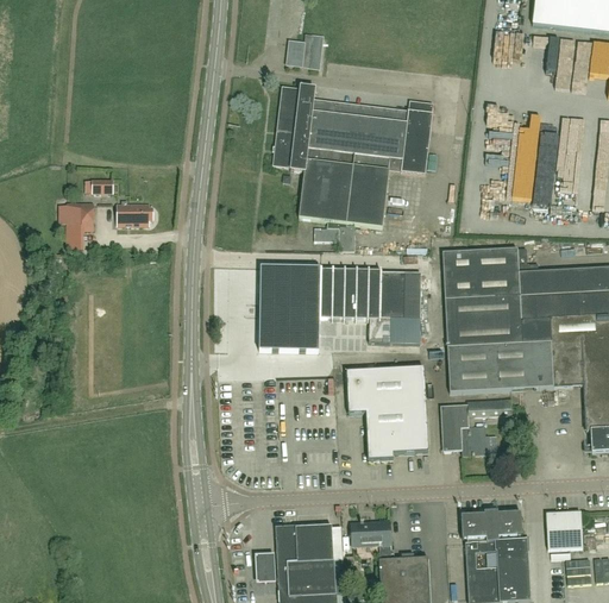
[(535,0),(533,22),(608,30),(608,0),(535,0)]
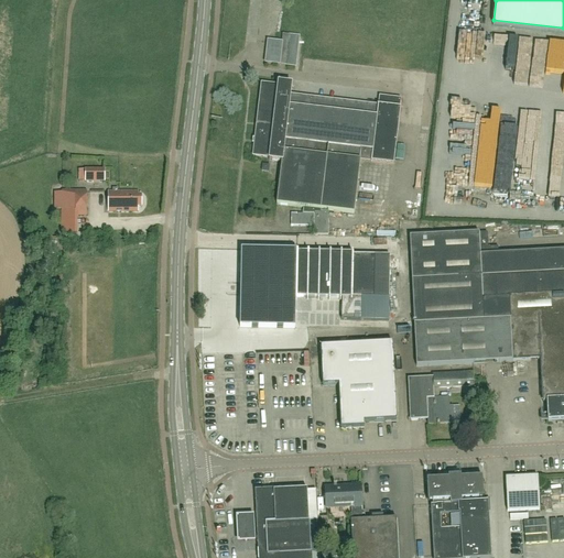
[(282,37),(279,37),(268,35),(266,57),(295,61),(299,31),(283,29),(282,37)]
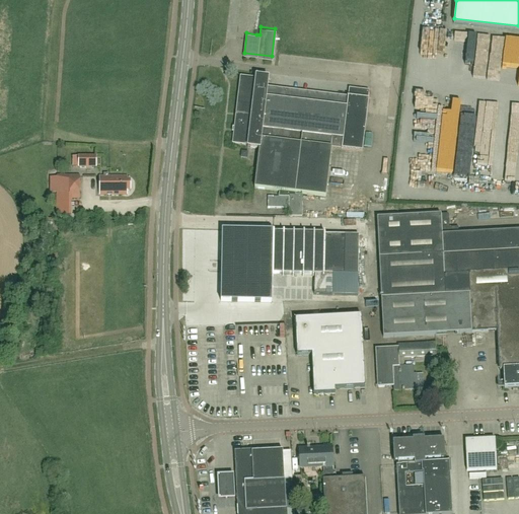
[(494,30),(490,60),(497,61),(501,31),(494,30)]
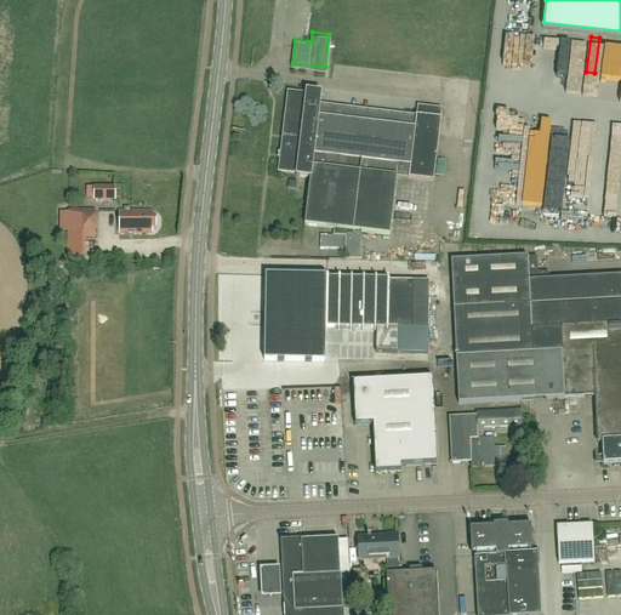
[(607,87),(613,89),(615,41),(603,41),(602,53),(599,53),(597,94),(607,95),(607,87)]
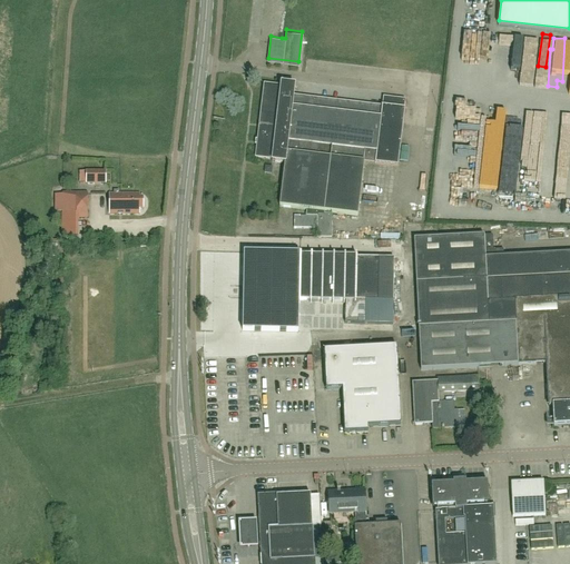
[(324,209),(324,207),(357,211),(364,157),(374,158),(374,159),(397,161),(405,104),(404,104),(405,95),(383,92),(382,102),(293,91),(295,80),(282,79),(281,81),(264,79),(257,135),(256,135),(255,139),(257,140),(256,152),(272,155),(272,157),(285,158),(279,201),(306,205),(306,210),(294,210),(294,224),(317,224),(317,233),(332,233),(332,209),(324,209)]
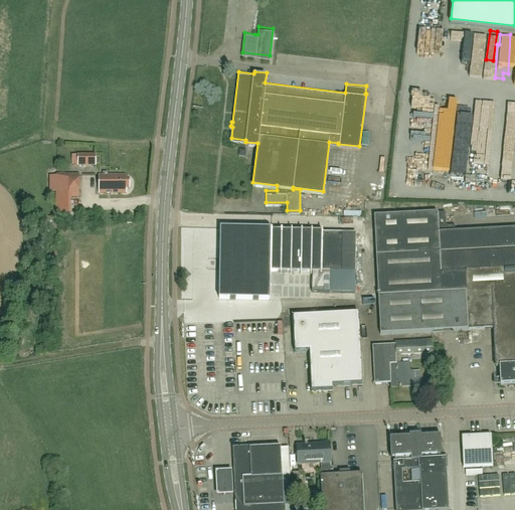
[(423,117),(425,92),(404,90),(402,119),(411,120),(411,116),(423,117)]
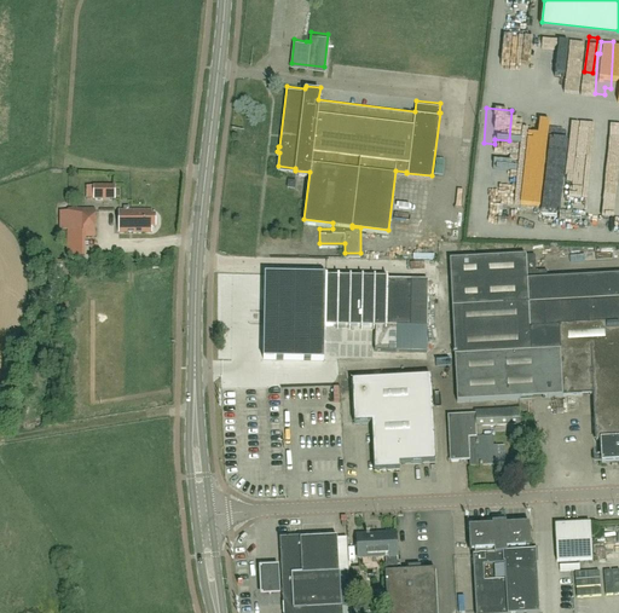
[(618,113),(538,111),(538,137),(618,137),(618,113)]
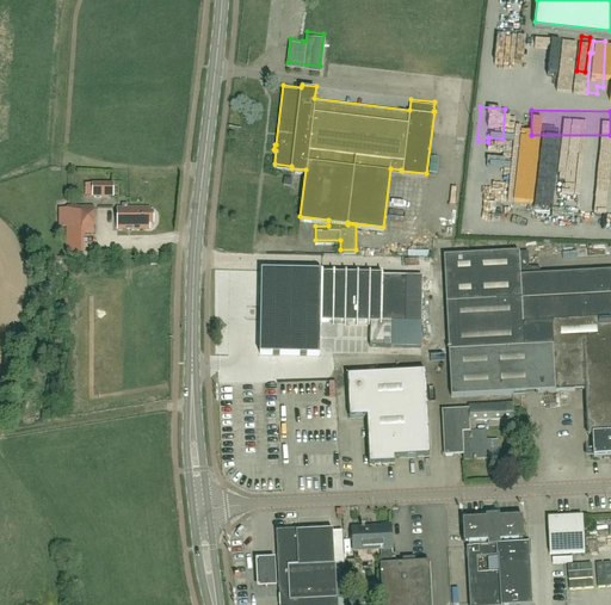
[(93,192),(113,191),(113,178),(92,178),(93,192)]
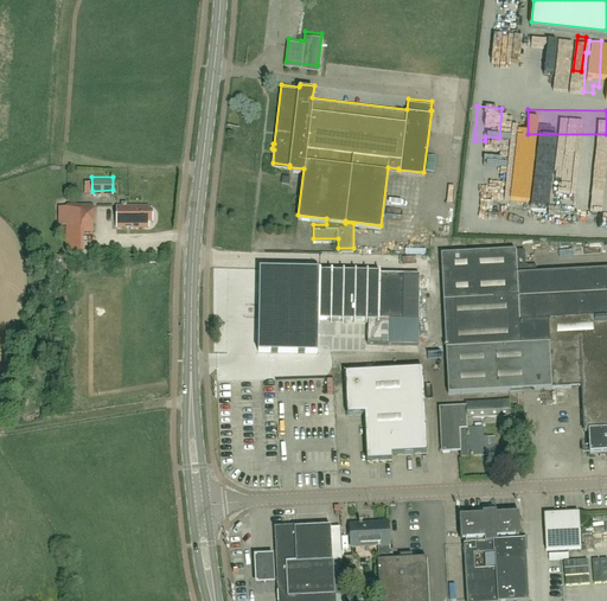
[(536,190),(523,187),(519,212),(534,213),(536,190)]
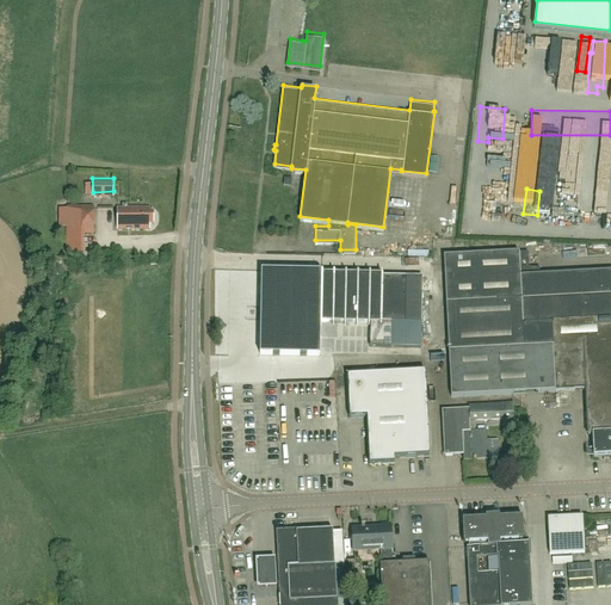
[(82,229),(94,229),(94,201),(68,201),(67,202),(67,222),(82,222),(82,229)]
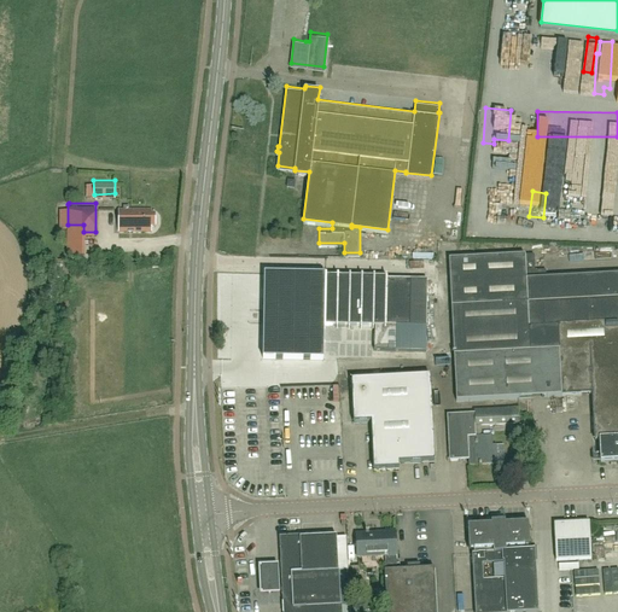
[(151,222),(156,221),(156,209),(151,209),(151,204),(118,205),(118,226),(151,226),(151,222)]
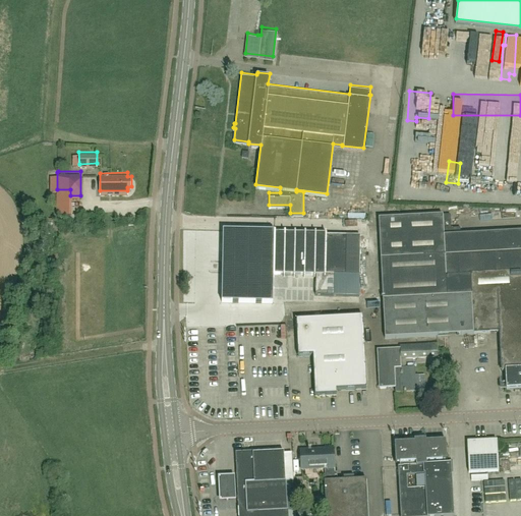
[(379,214),(383,300),(385,334),(500,328),(502,366),(506,366),(506,385),(520,384),(520,227),(460,230),(459,224),(451,224),(450,211),(379,214)]
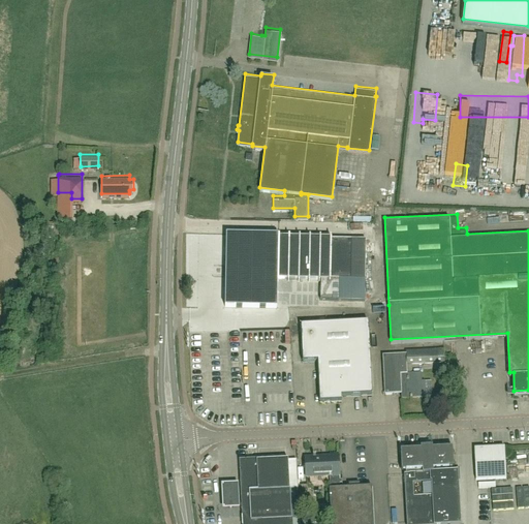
[(226,230),(225,303),(277,304),(278,274),(320,275),(320,277),(320,296),(330,296),(339,296),(365,297),(365,275),(366,236),(330,235),(330,234),(278,233),(278,230),(226,230)]
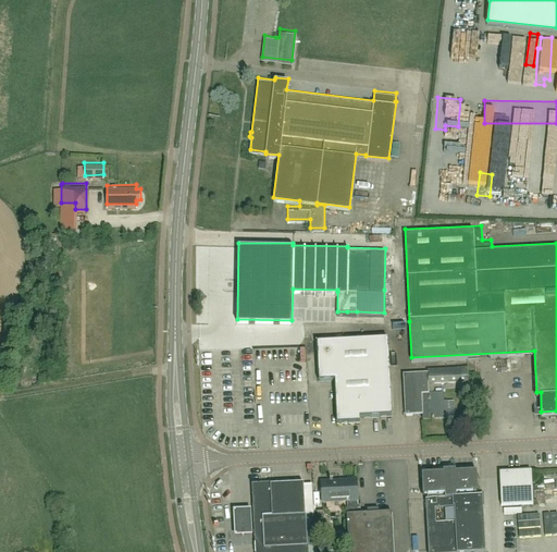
[(390,359),(388,334),(317,339),(319,378),(334,377),(336,419),(360,418),(359,414),(392,412),(390,359)]
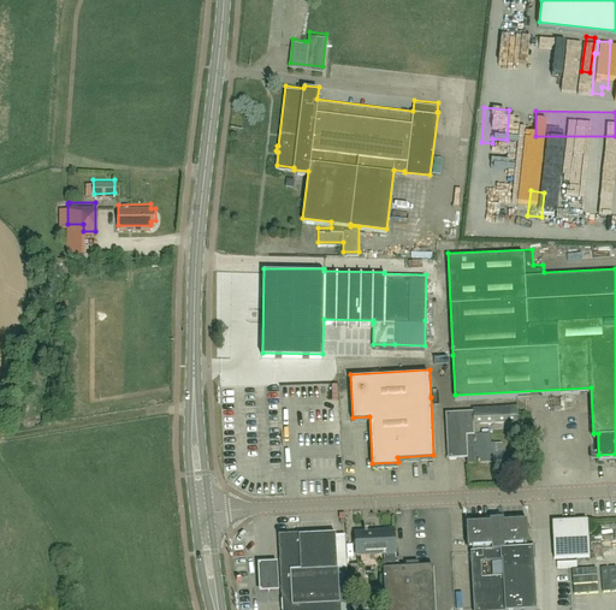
[(473,407),(445,408),(448,454),(467,452),(467,459),(503,456),(502,438),(495,439),(495,438),(491,439),(490,428),(474,430),(473,420),(517,416),(516,402),(473,404),(473,407)]
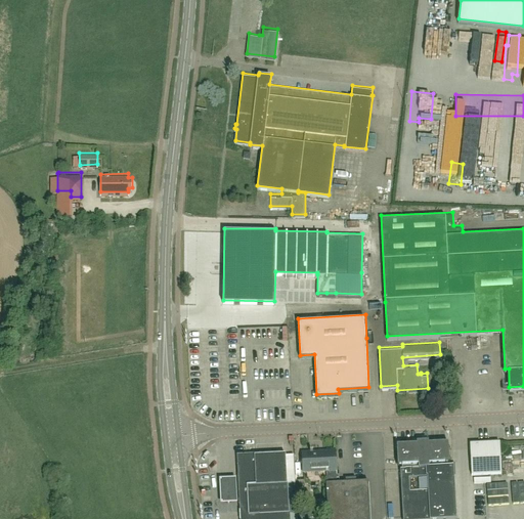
[(523,441),(523,434),(509,436),(509,443),(523,441)]
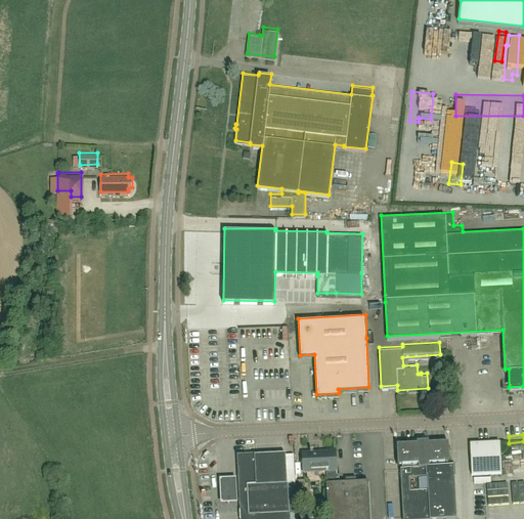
[(405,466),(400,466),(402,518),(406,518),(456,516),(452,463),(446,463),(446,460),(449,460),(448,438),(428,440),(428,438),(419,438),(417,438),(417,440),(397,441),(398,462),(405,462),(405,466)]
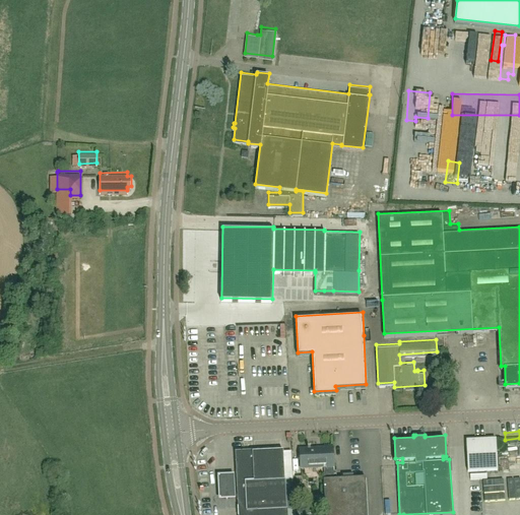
[(467,467),(497,465),(496,435),(465,437),(467,467)]
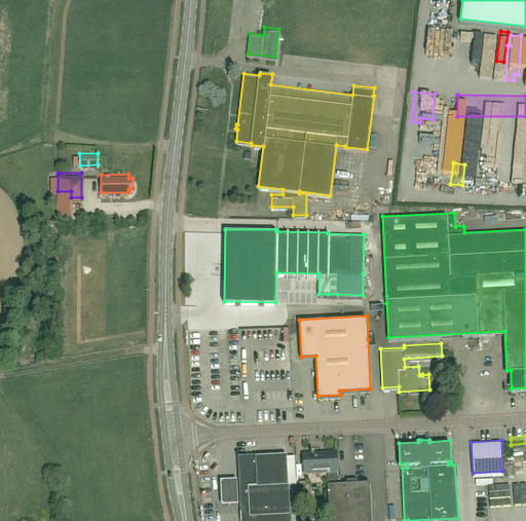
[(328,482),(338,481),(336,448),(303,450),(304,471),(328,469),(328,482)]
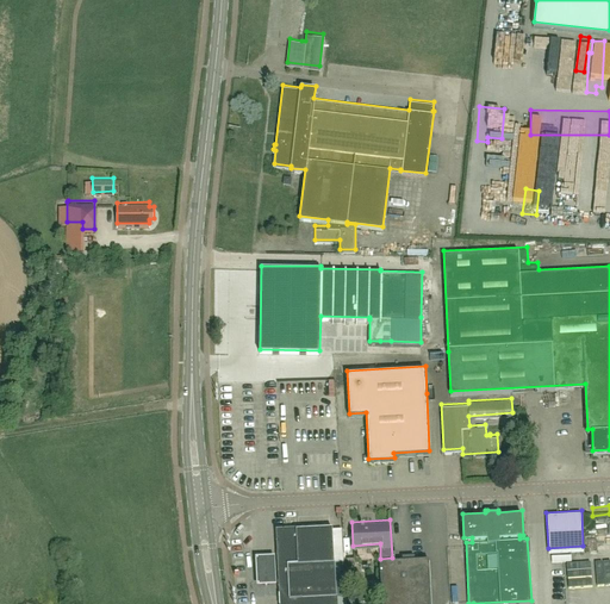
[(340,592),(338,560),(338,559),(343,559),(342,525),(332,527),(332,524),(278,528),(280,603),(335,603),(335,592),(340,592)]
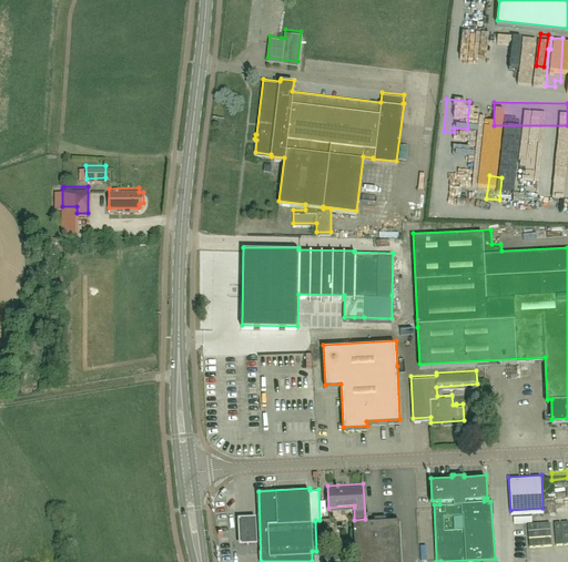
[(567,517),(567,502),(556,501),(554,515),(567,517)]
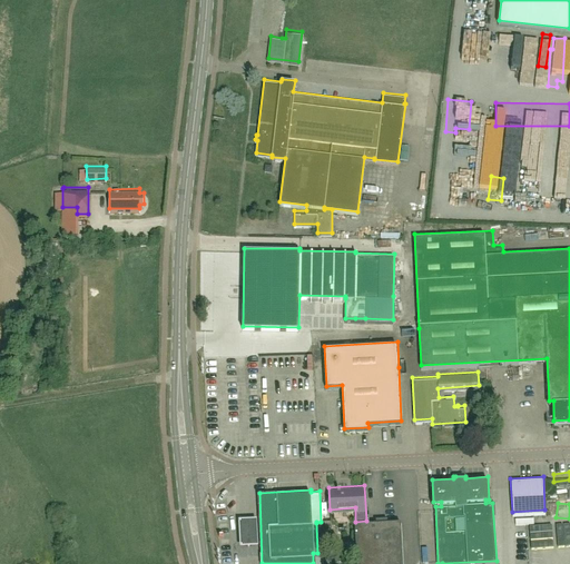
[(402,563),(401,520),(387,520),(387,515),(375,516),(376,521),(366,521),(355,522),(354,522),(356,563),(402,563)]
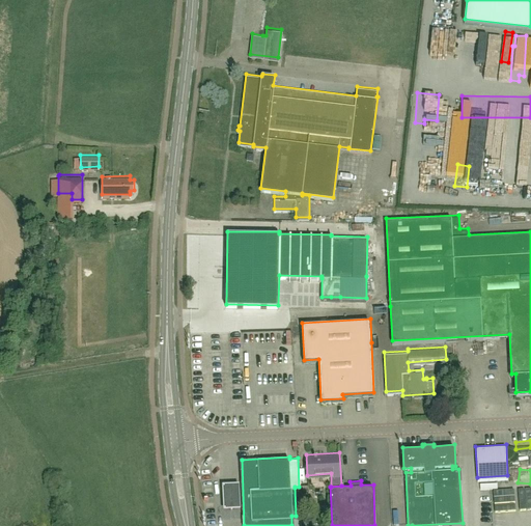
[(240,506),(239,481),(222,482),(223,506),(240,506)]
